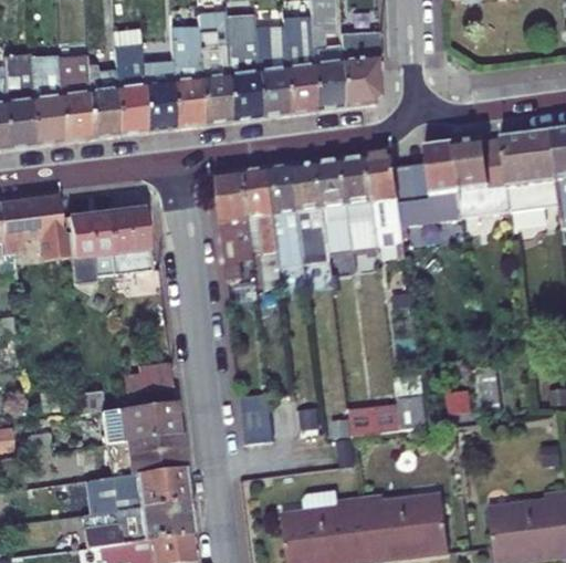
[(311,0),(312,18),(315,110),(344,107),(342,60),(341,45),(326,45),(326,33),(335,33),(334,0),(311,0)]
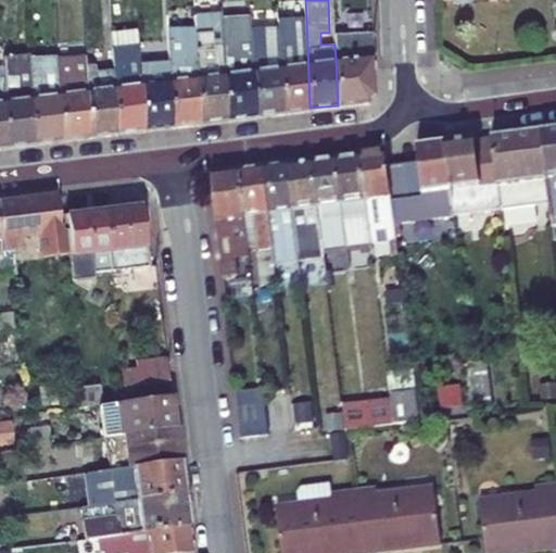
[(224,10),(197,13),(198,32),(202,122),(229,117),(224,17),(224,10)]
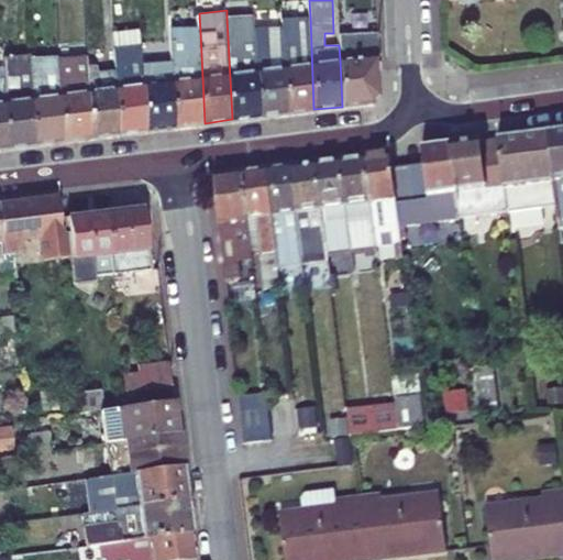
[(227,18),(232,119),(258,117),(255,29),(255,18),(227,18)]
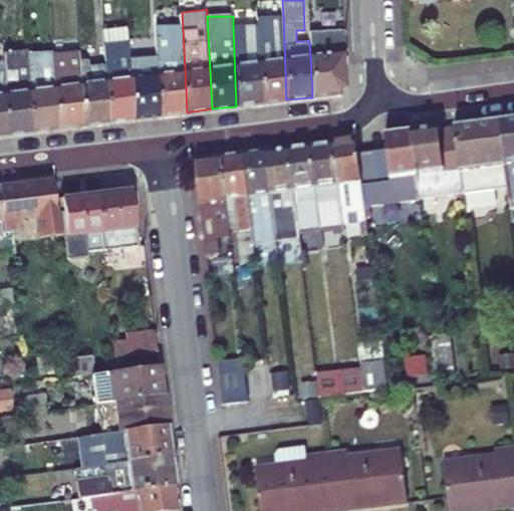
[(283,16),(258,16),(258,24),(261,103),(286,99),(283,16)]
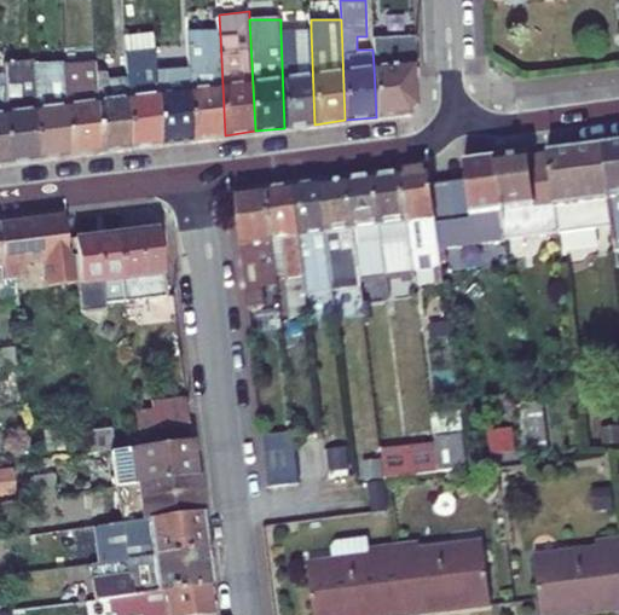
[(287,30),(281,32),(284,128),(314,125),(311,29),(287,30)]
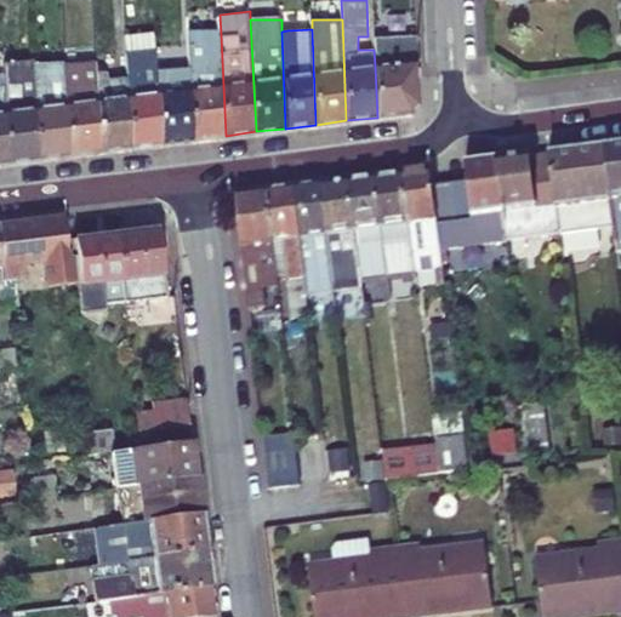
[(382,52),(425,50),(423,30),(382,32),(382,52)]
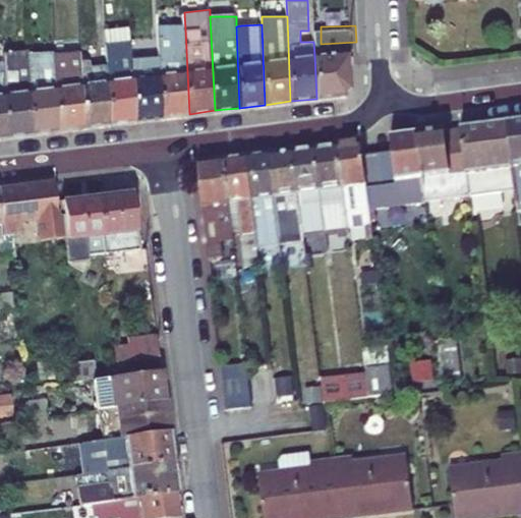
[(159,58),(163,117),(189,114),(185,30),(157,31),(159,58)]
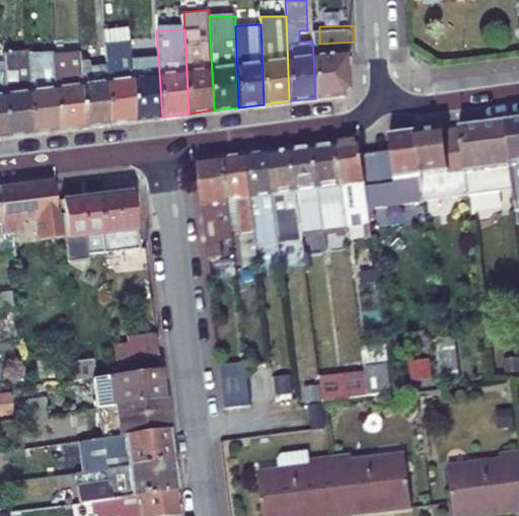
[(132,44),(107,45),(108,65),(113,123),(137,120),(133,62),(133,61),(133,53),(132,44)]
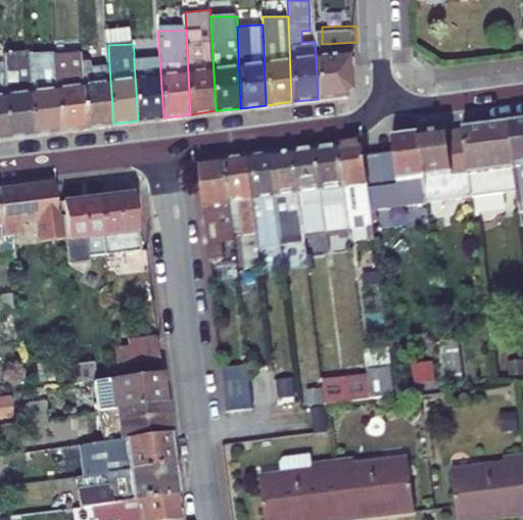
[(29,49),(4,51),(4,58),(8,137),(34,133),(30,54),(29,49)]
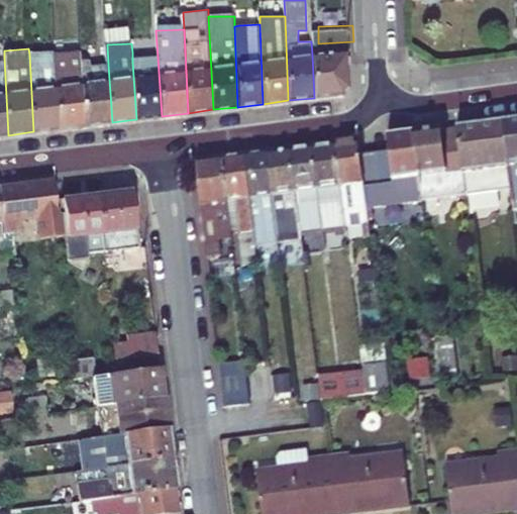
[(347,50),(312,55),(314,98),(344,94),(348,86),(347,50)]
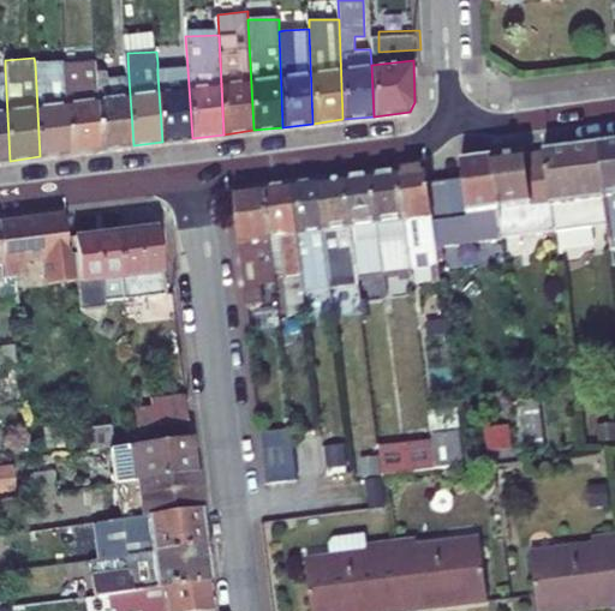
[(96,61),(65,63),(66,84),(70,154),(101,149),(97,79),(96,70),(96,61)]
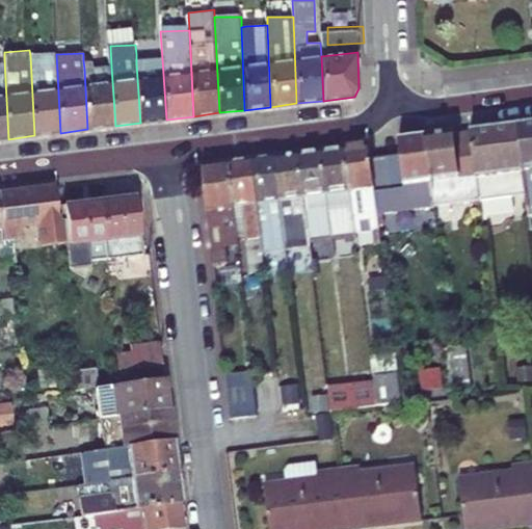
[(57,73),(56,54),(30,55),(34,135),(60,133),(57,73)]
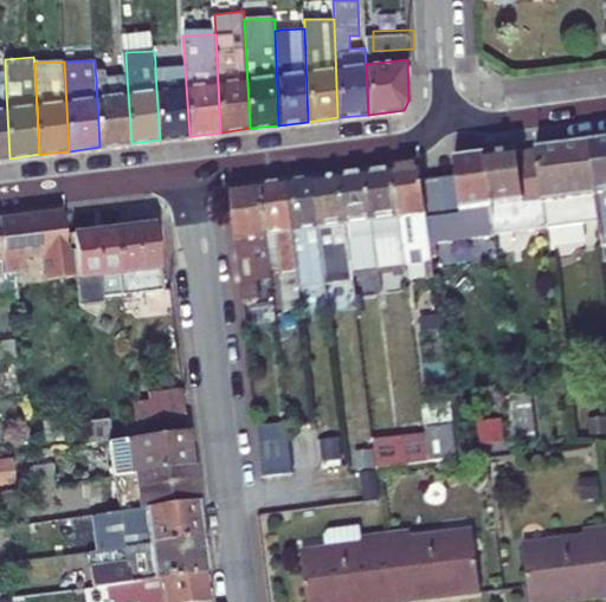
[(189,136),(185,68),(155,71),(155,72),(160,140),(189,136)]
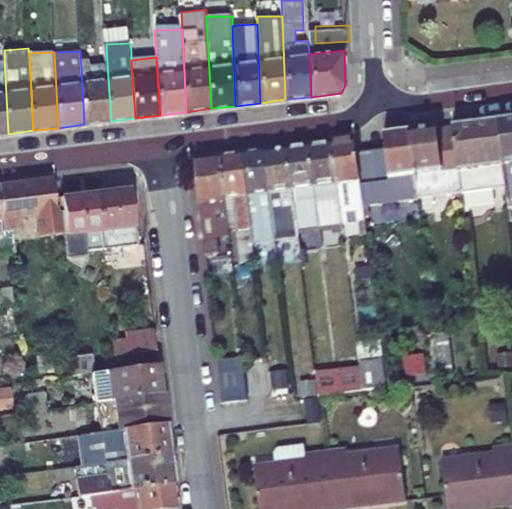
[(88,58),(80,58),(81,66),(84,124),(111,121),(107,64),(89,65),(88,58)]
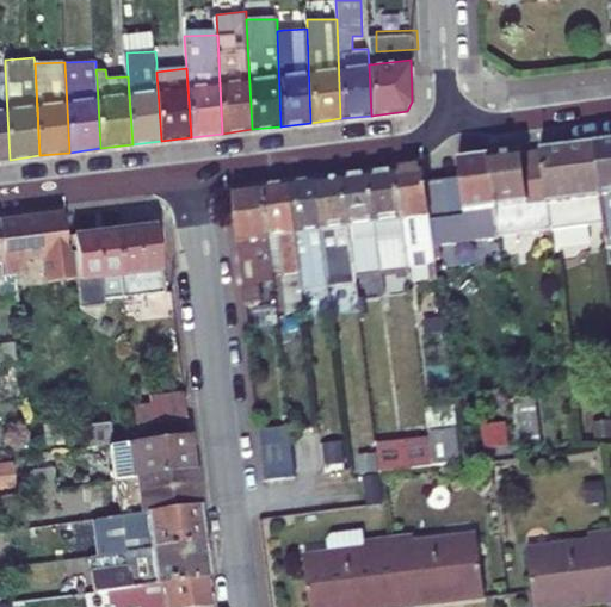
[(610,138),(593,141),(604,220),(609,262),(610,261),(610,138)]
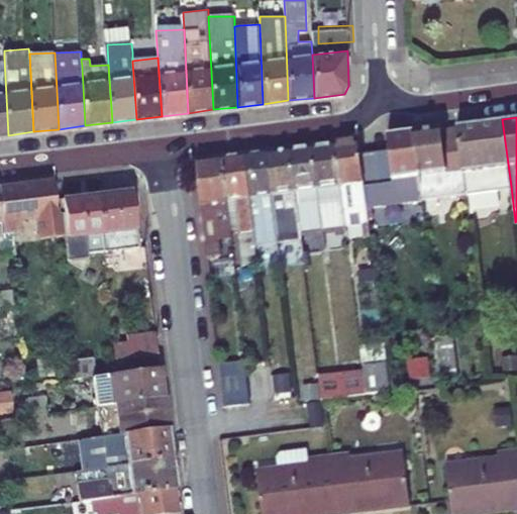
[(455,126),(464,193),(511,186),(502,119),(455,125),(455,126)]
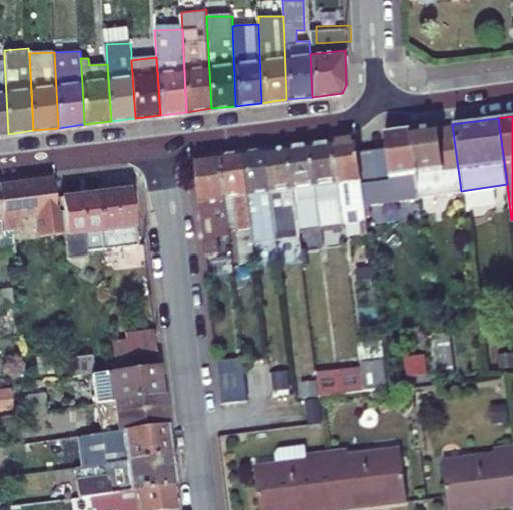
[(461,191),(452,125),(438,127),(438,126),(410,129),(418,196),(461,191)]
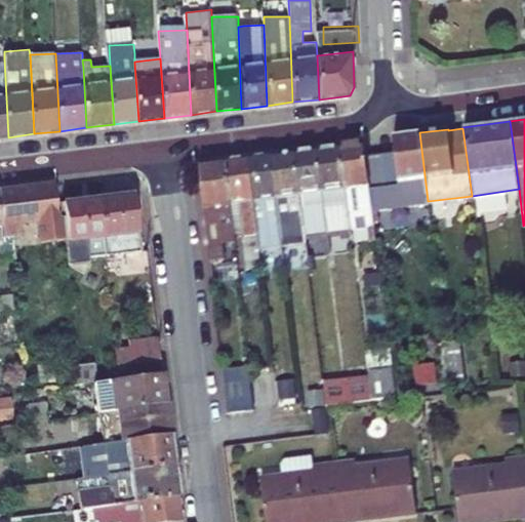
[(428,201),(419,132),(393,136),(394,151),(379,152),(385,184),(368,186),(373,217),(378,216),(376,209),(428,201)]
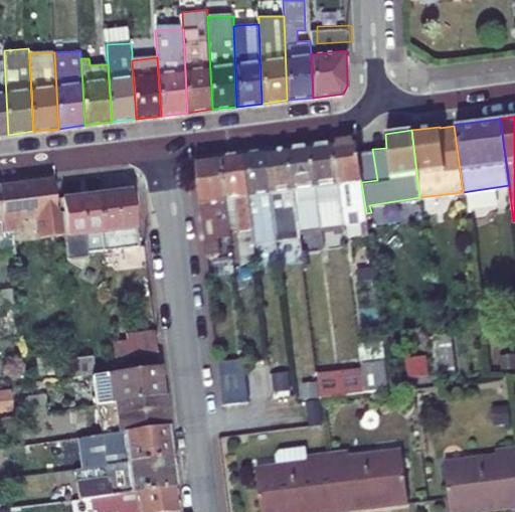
[(366,213),(361,182),(358,151),(356,138),(333,141),(343,221),(366,218),(366,213)]
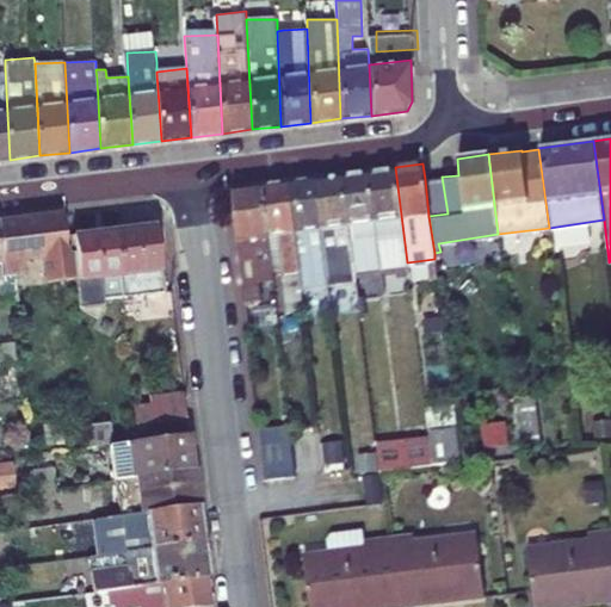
[(368,169),(380,266),(407,262),(395,167),(368,169)]
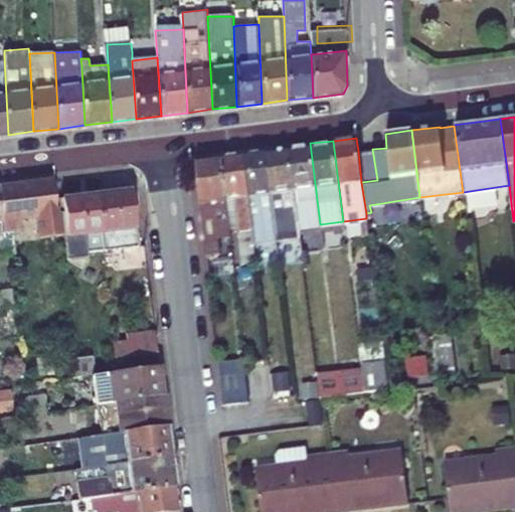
[(288,146),(298,227),(320,224),(310,143),(288,146)]
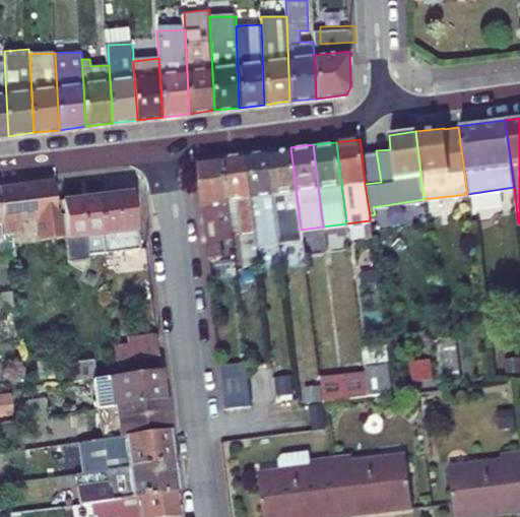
[(290,147),(268,150),(278,239),(302,237),(301,230),(290,147)]
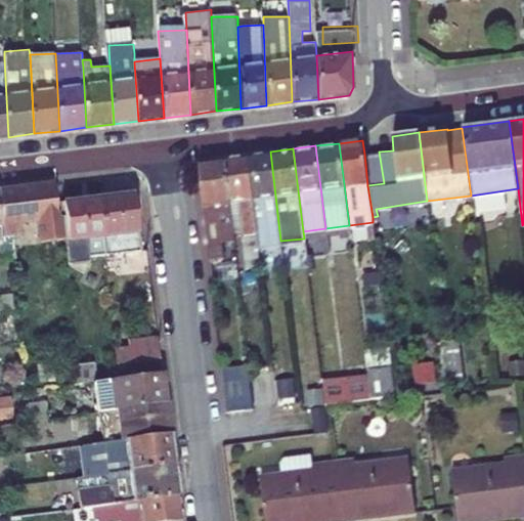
[(280,241),(270,152),(247,155),(257,244),(280,241)]
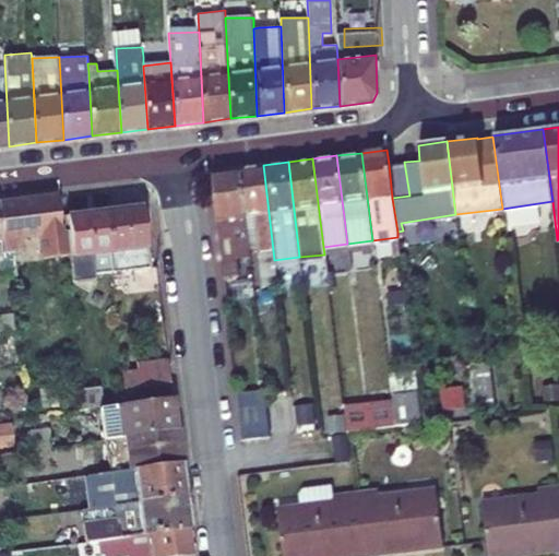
[(389,164),(392,198),(409,196),(404,162),(389,164)]
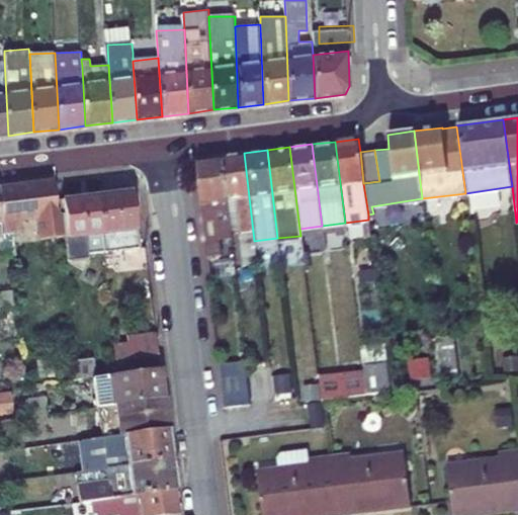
[(243,265),(257,262),(254,241),(244,153),(222,156),(230,223),(238,223),(243,265)]
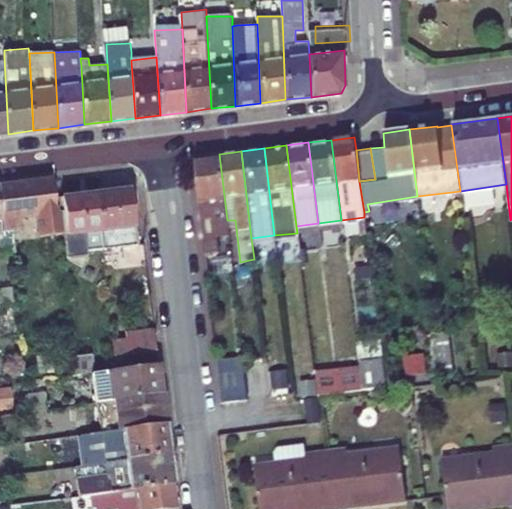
[(228,233),(227,220),(219,154),(194,157),(205,251),(220,250),(218,234),(228,233)]
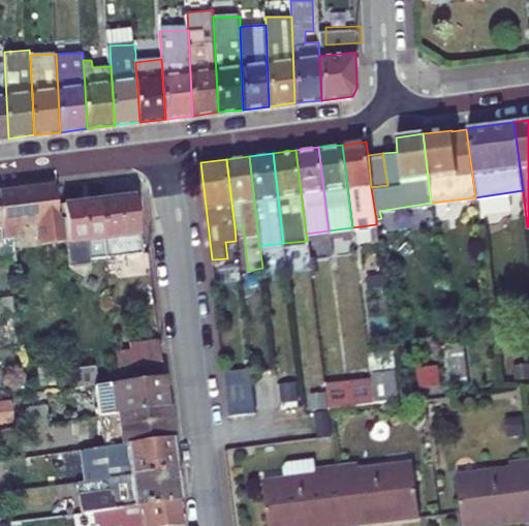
[(23,236),(22,226),(38,224),(40,246),(66,244),(62,200),(57,202),(55,180),(0,187),(0,194),(1,223),(8,223),(9,236),(13,235),(13,237),(23,236)]
